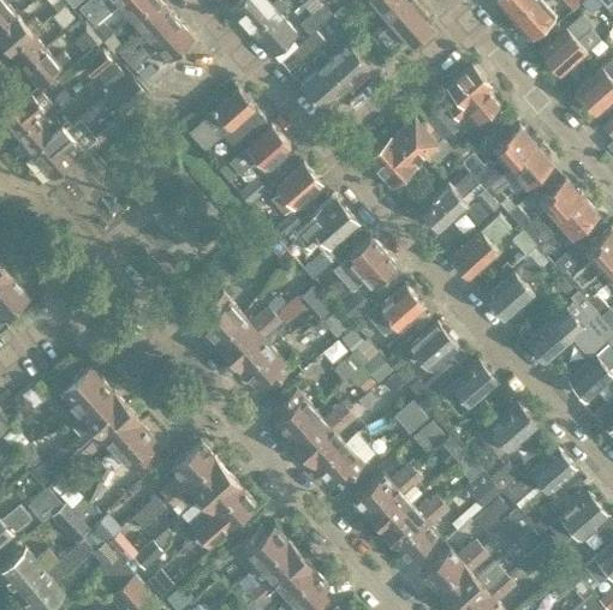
[(9,7),(17,0),(1,0),(0,1),(0,31),(18,17),(9,7)]
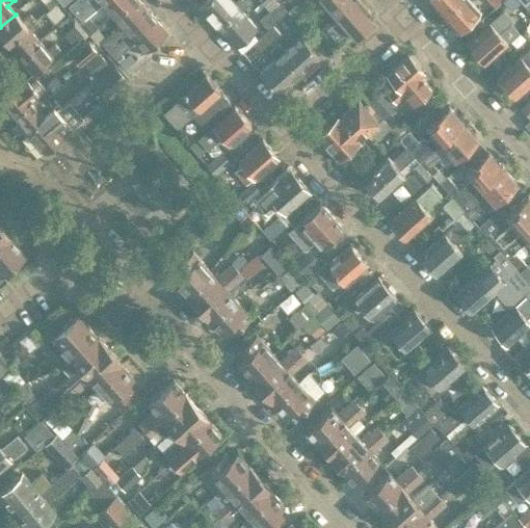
[(77,19),(97,0),(81,0),(70,10),(77,19)]
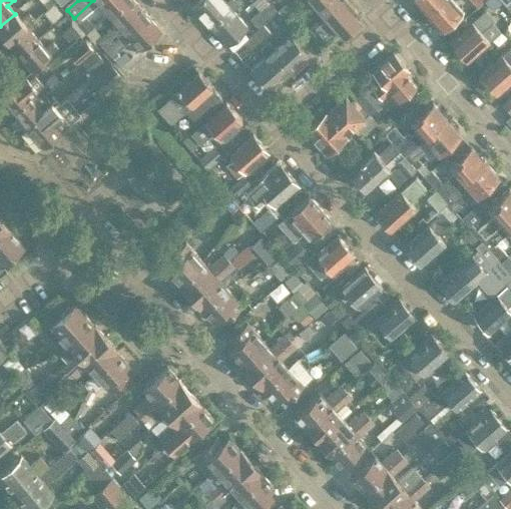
[(110,17),(128,0),(93,0),(74,18),(80,25),(101,6),(110,17)]
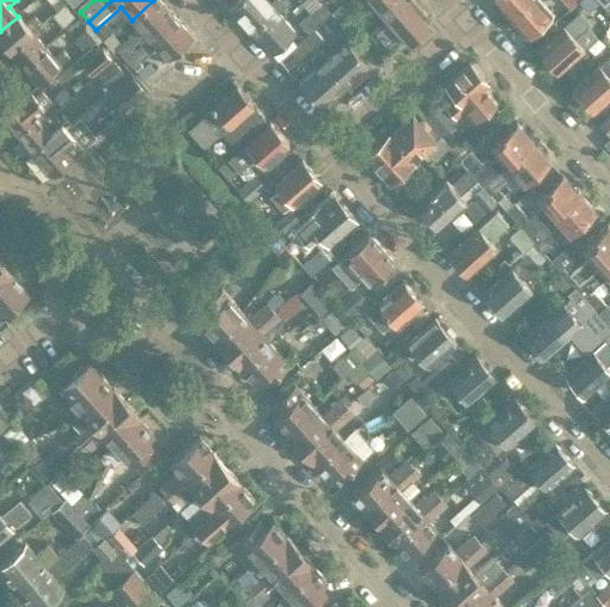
[(126,62),(174,19),(157,0),(153,0),(132,20),(142,31),(117,54),(126,62)]
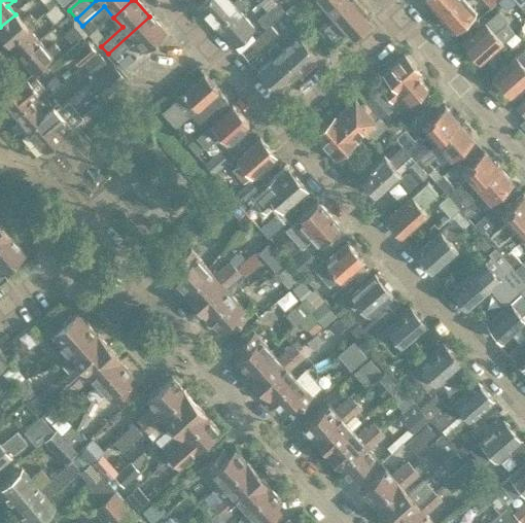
[(240,0),(234,6),(228,0),(206,0),(199,7),(216,28),(243,4),(240,0)]
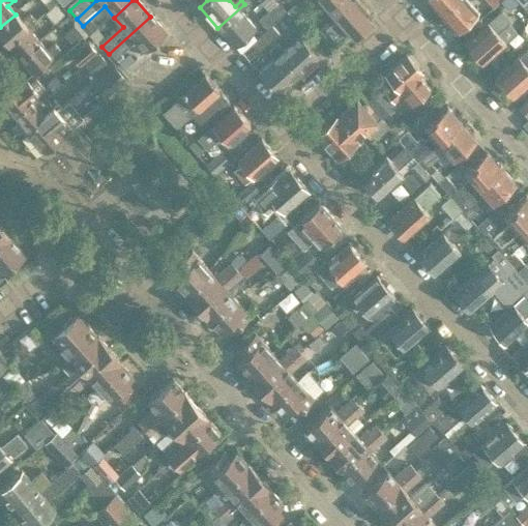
[(349,0),(320,0),(335,17),(334,18),(319,31),(333,48),(349,34),(370,16),(354,0),(352,2),(349,0)]
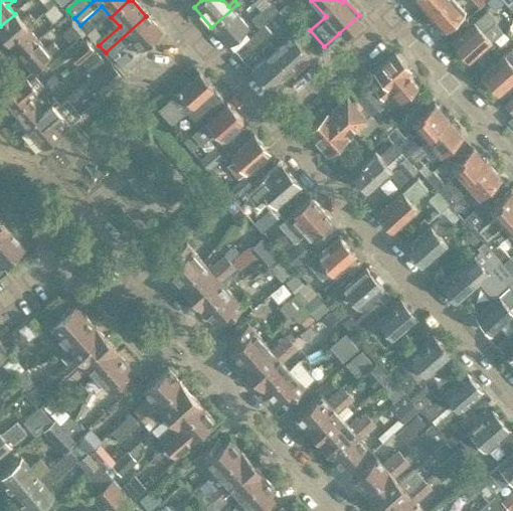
[(413,0),(429,16),(446,0),(413,0)]
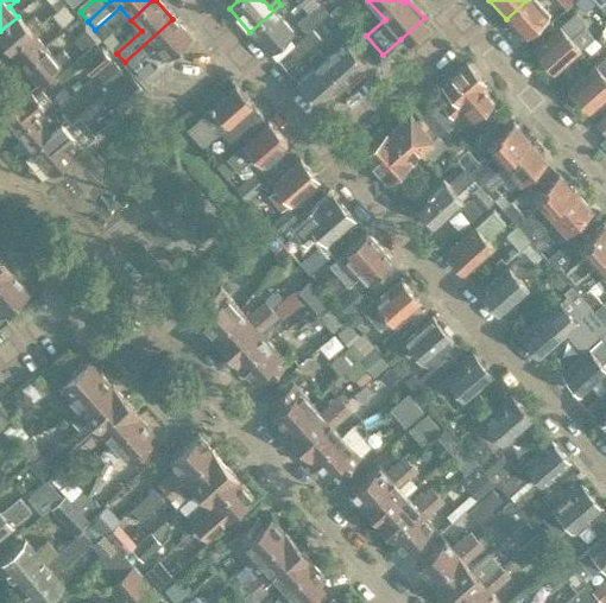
[(538,2),(541,0),(526,0),(506,19),(523,38),(550,14),(538,2)]
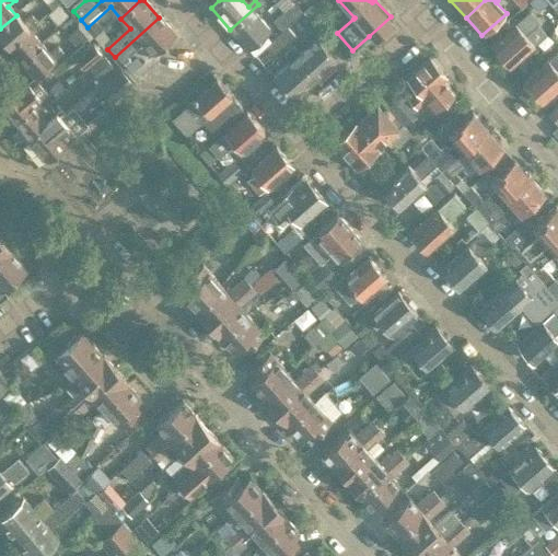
[(522,11),(533,0),(513,0),(513,1),(522,11)]
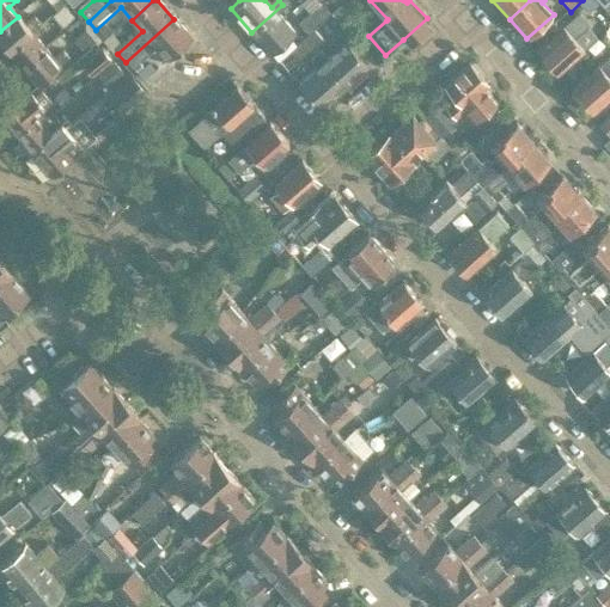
[(595,0),(586,0),(580,5),(590,17),(602,7),(595,0)]
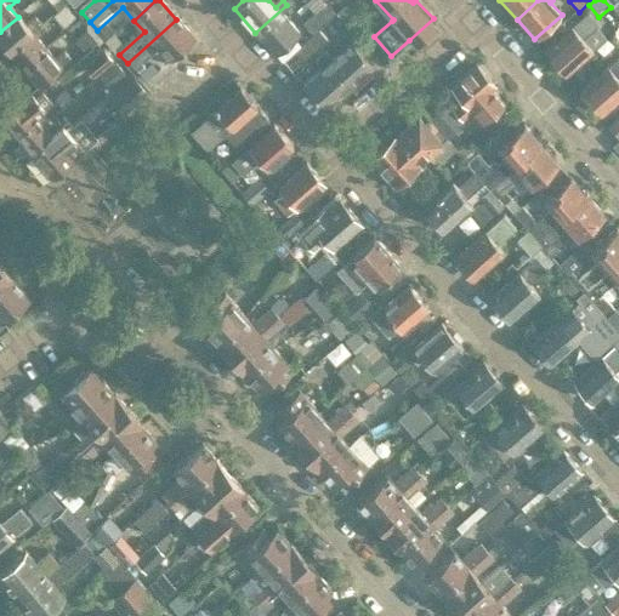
[(618,0),(603,0),(611,7),(613,11),(618,5),(618,0)]
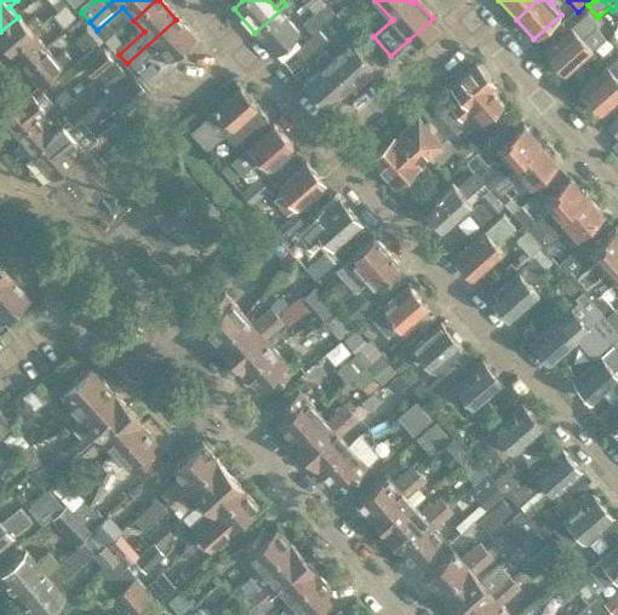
[(284,17),(291,10),(286,5),(255,33),(276,57),(301,36),(284,17)]
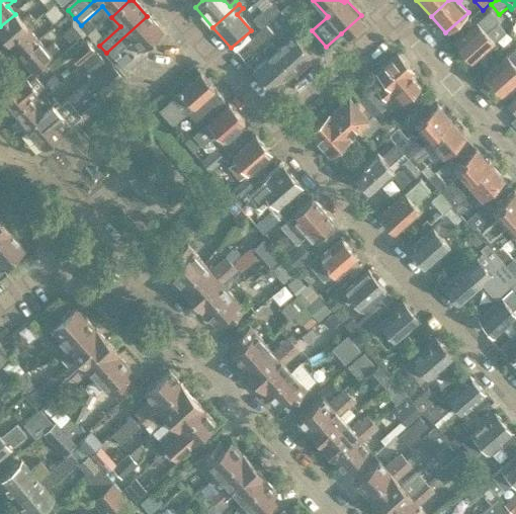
[(262,31),(281,13),(272,4),(253,22),(262,31)]
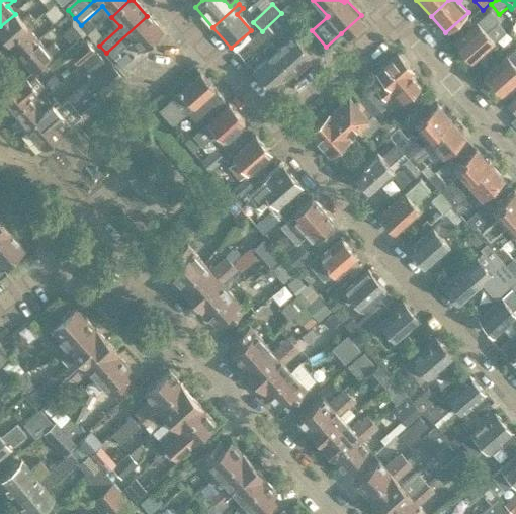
[(296,14),(291,8),(289,6),(281,14),(289,22),(296,14)]
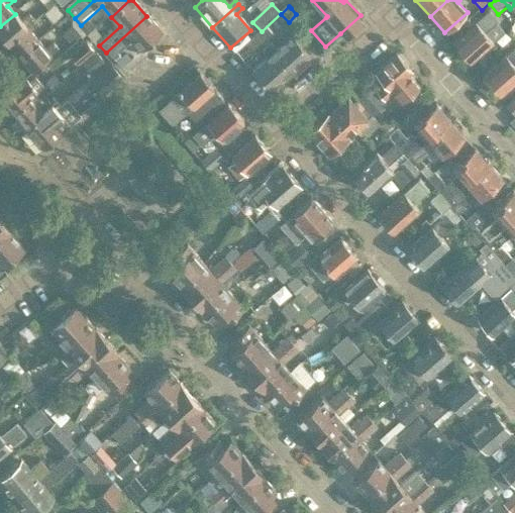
[(54,25),(64,17),(56,7),(45,16),(54,25)]
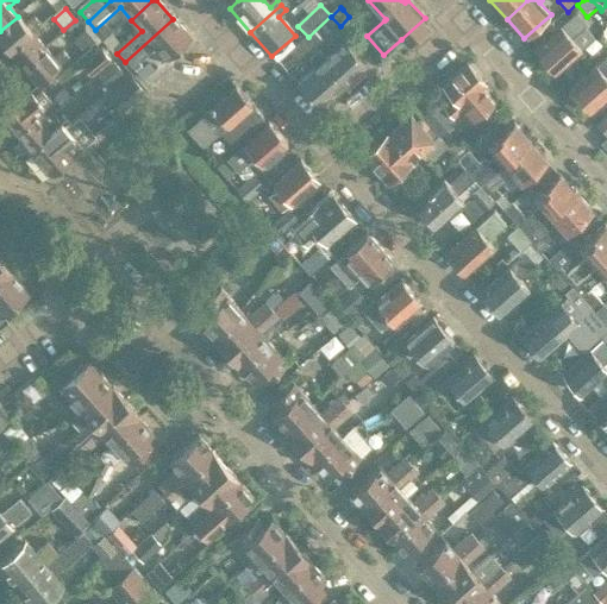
[(573,42),(588,27),(579,16),(537,54),(557,75),(582,52),(573,42)]
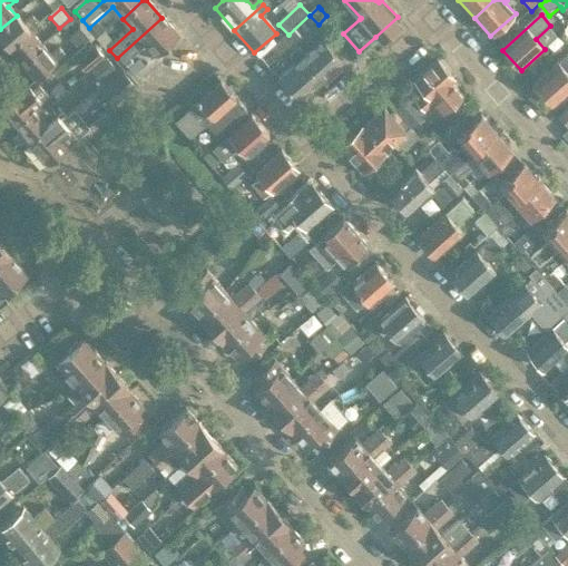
[(32,19),(25,26),(17,16),(0,29),(0,39),(9,50),(38,26),(32,19)]
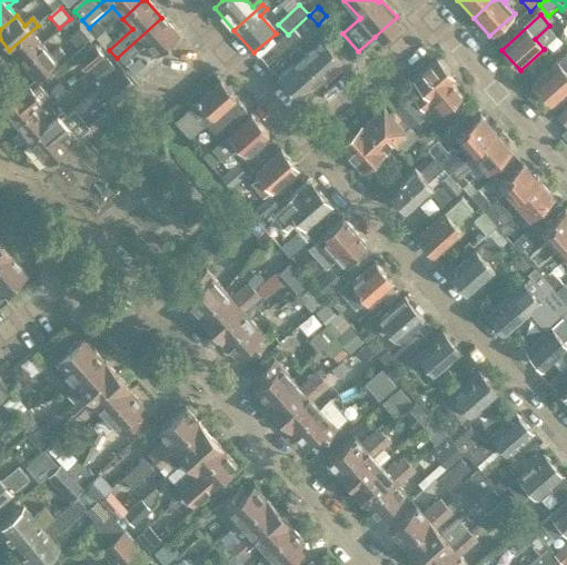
[(157,58),(179,38),(161,18),(117,58),(123,66),(147,46),(157,58)]
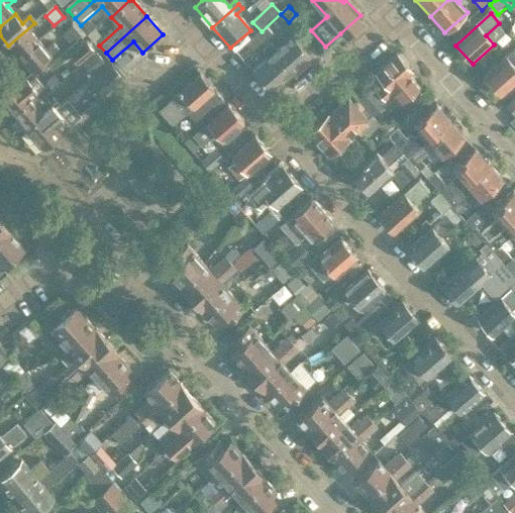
[(74,48),(87,36),(74,21),(70,25),(73,29),(64,37),(74,48)]
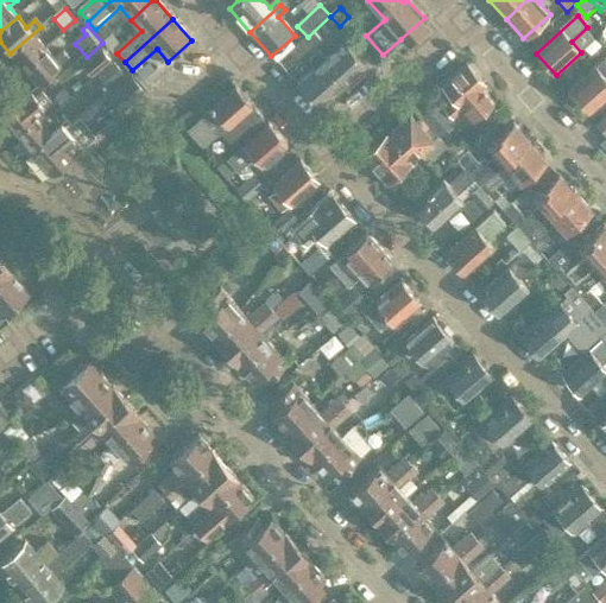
[(37,40),(45,33),(40,27),(10,54),(24,70),(46,51),(37,40)]
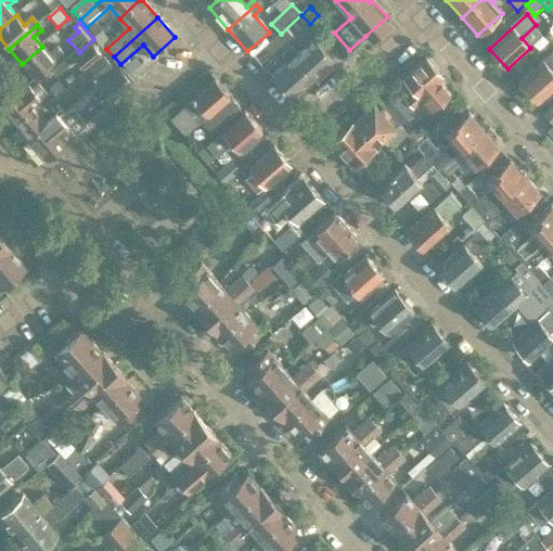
[(284,50),(295,40),(286,30),(275,40),(284,50)]
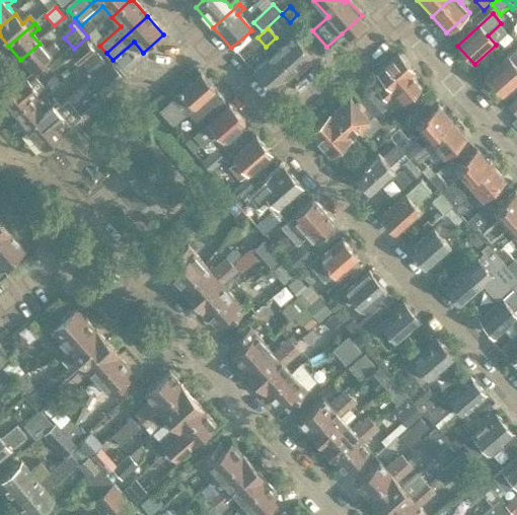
[(255,55),(266,47),(257,38),(247,46),(255,55)]
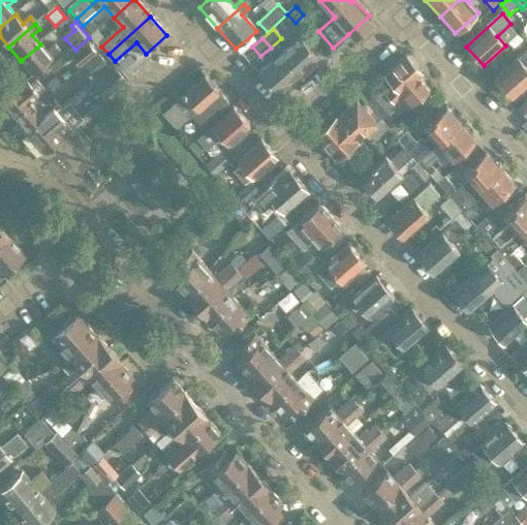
[(298,78),(318,60),(301,39),(284,54),(278,48),(274,51),(298,78)]
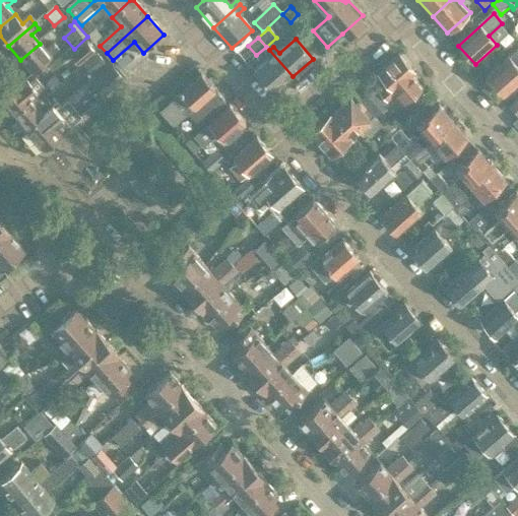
[(55,47),(47,53),(40,44),(20,60),(31,74),(33,74),(52,59),(52,58),(59,52),(55,47)]
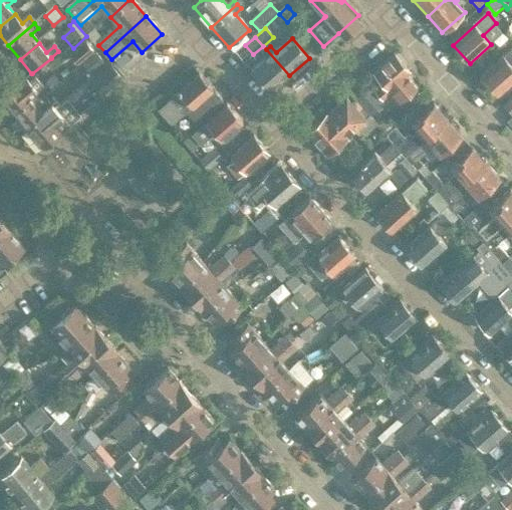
[(78,65),(93,52),(86,43),(71,56),(78,65)]
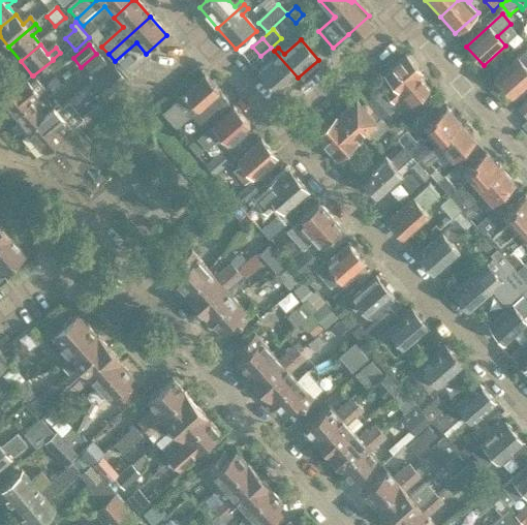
[(277,96),(298,78),(274,51),(270,55),(276,61),(259,75),(277,96)]
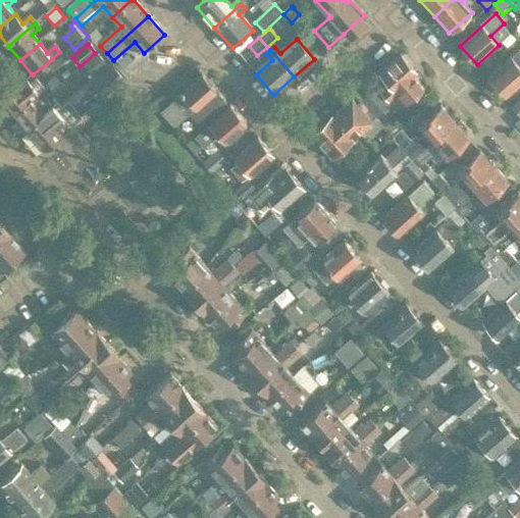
[(519,52),(489,79),(506,98),(519,86),(519,52)]
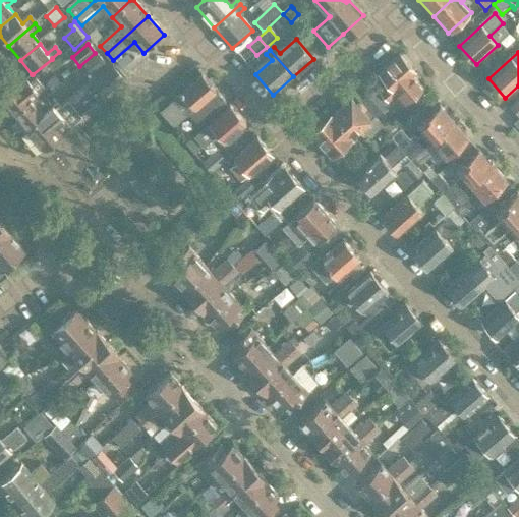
[(118,64),(123,60),(119,55),(114,59),(118,64)]
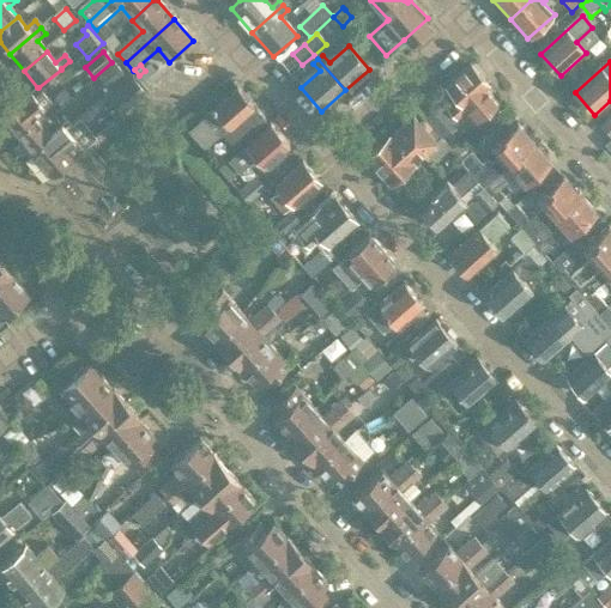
[(115,67),(101,79),(109,90),(125,78),(115,67)]
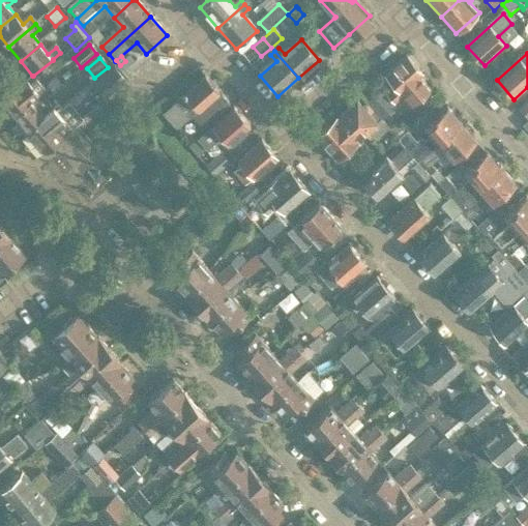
[(408,58),(386,77),(397,88),(388,95),(397,105),(406,97),(414,109),(433,91),(422,78),(423,77),(408,58)]
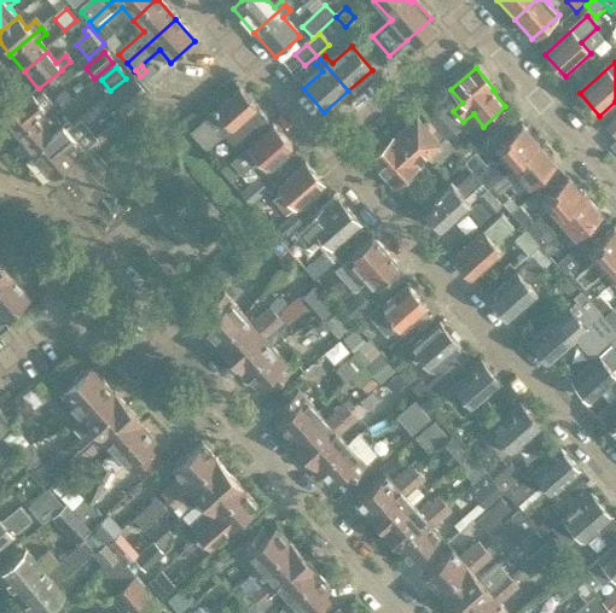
[(129,114),(147,97),(133,80),(114,97),(129,114)]
